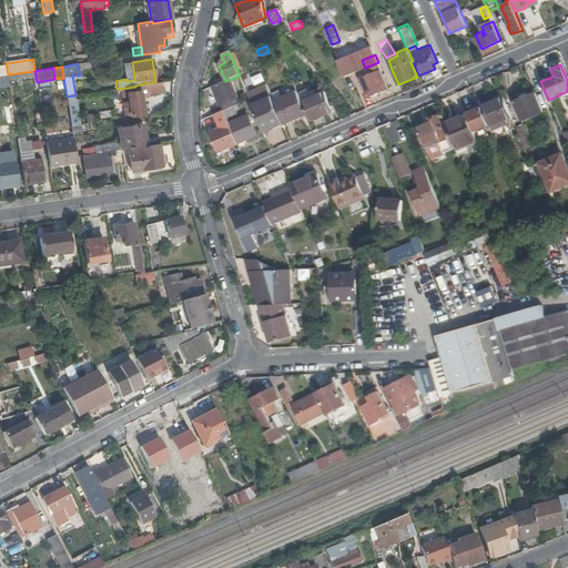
[(34,71),(8,74),(9,81),(36,77),(34,71)]
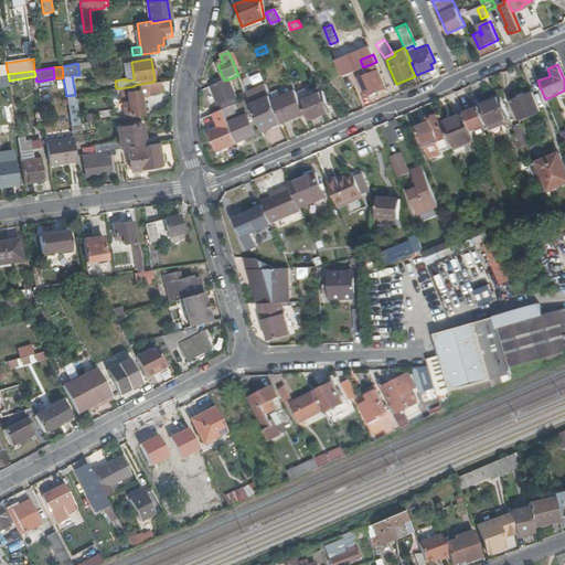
[(386,88),(379,71),(375,73),(360,80),(366,96),(386,88)]
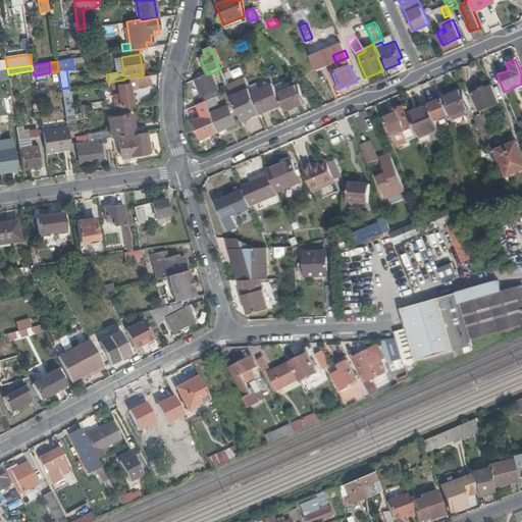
[(207,74),(195,80),(205,102),(206,101),(220,96),(211,73),(207,74)]
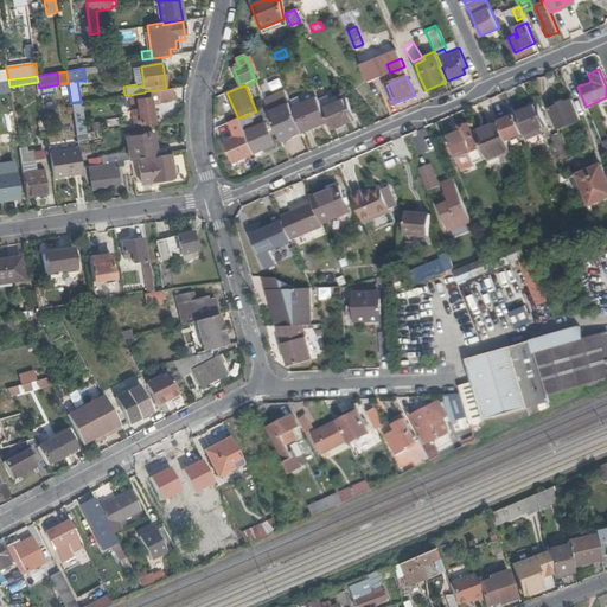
[(174,97),(173,88),(157,90),(158,100),(174,97)]
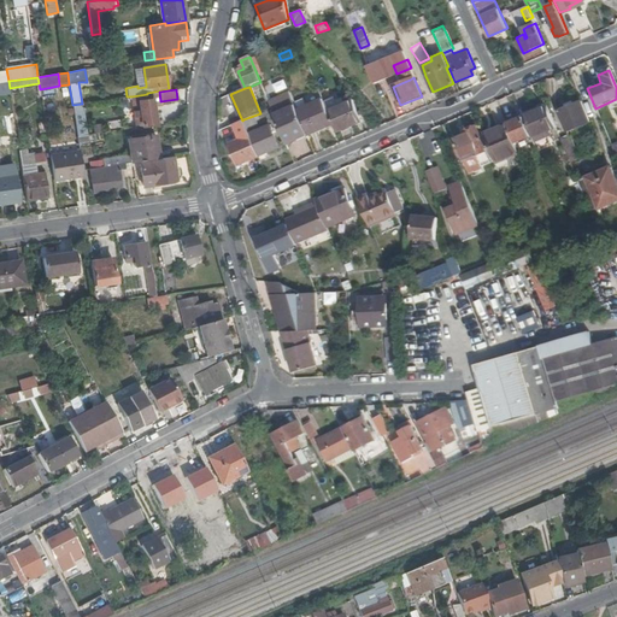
[(289,92),(268,101),(271,109),(286,144),(307,135),(297,110),(289,92)]
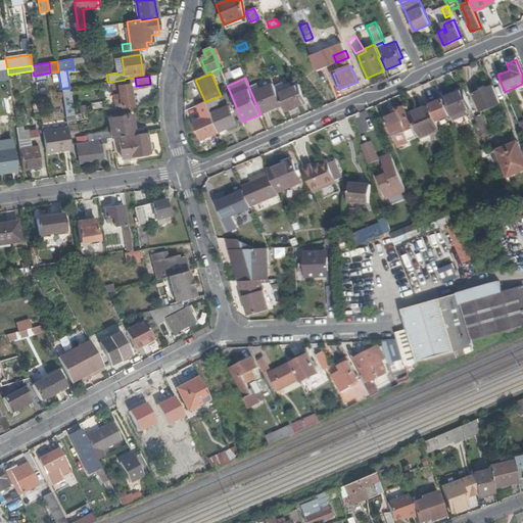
[(130,86),(129,79),(125,80),(111,82),(113,99),(120,98),(121,106),(132,104),(130,86)]
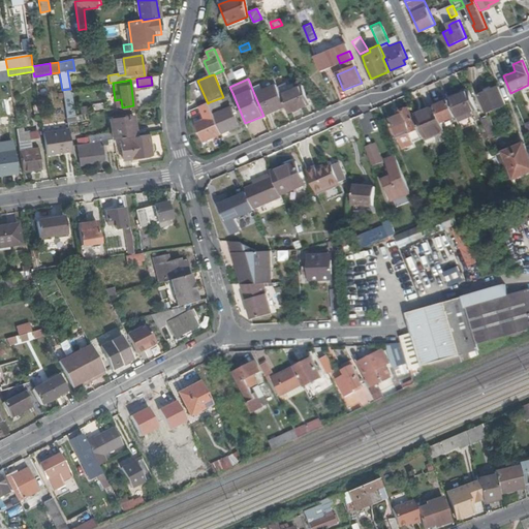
[(286,106),(288,113),(310,103),(303,86),(300,87),(298,83),(279,91),(286,106)]
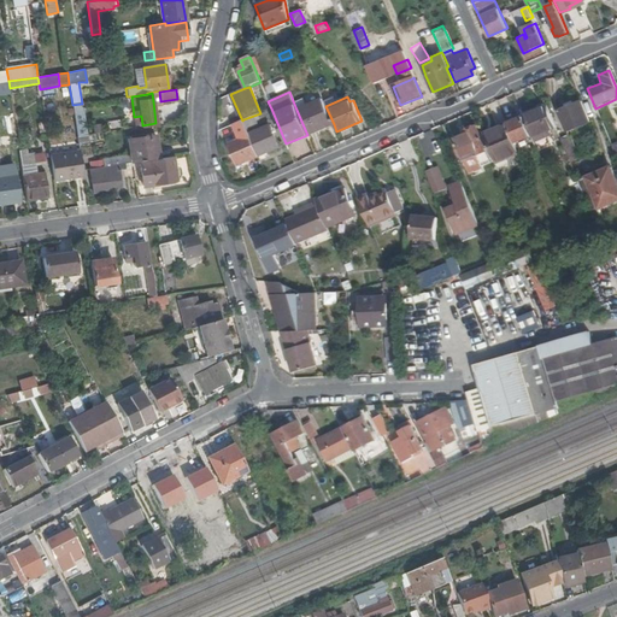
[(322,99),(297,110),(307,135),(334,124),(325,106),(322,99)]
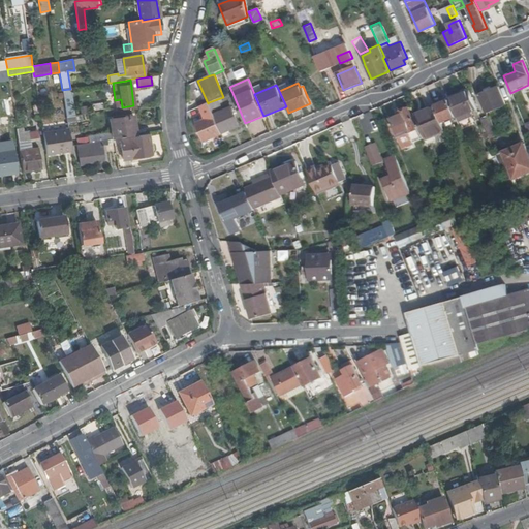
[(487,113),(505,104),(498,87),(492,89),(489,91),(478,95),(487,113)]
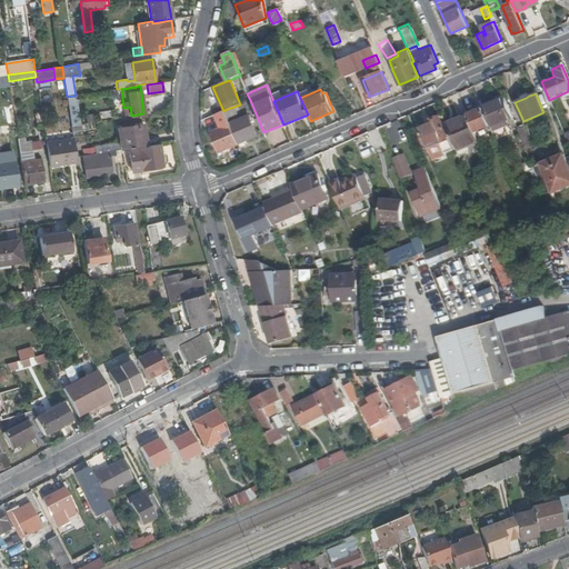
[(481,107),(505,98),(503,95),(480,105),(481,105),(481,107)]
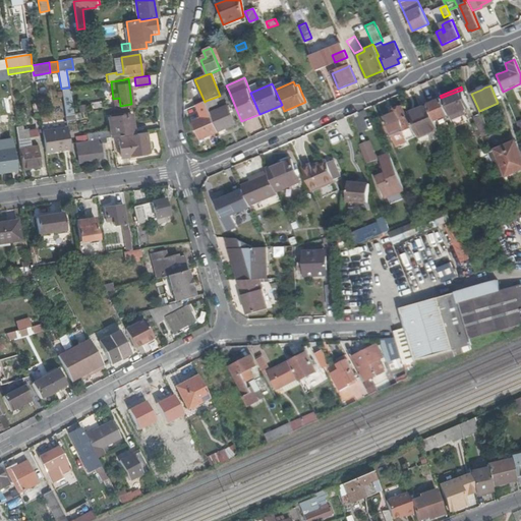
[(69,88),(61,89),(65,115),(73,114),(69,88)]
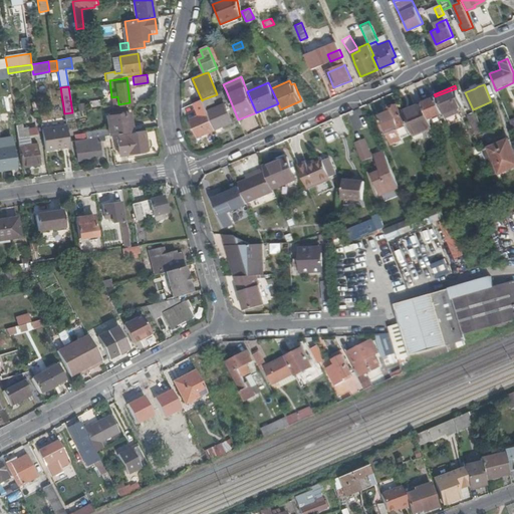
[(443,115),(457,108),(463,106),(456,88),(435,96),(436,97),(442,112),(443,115)]
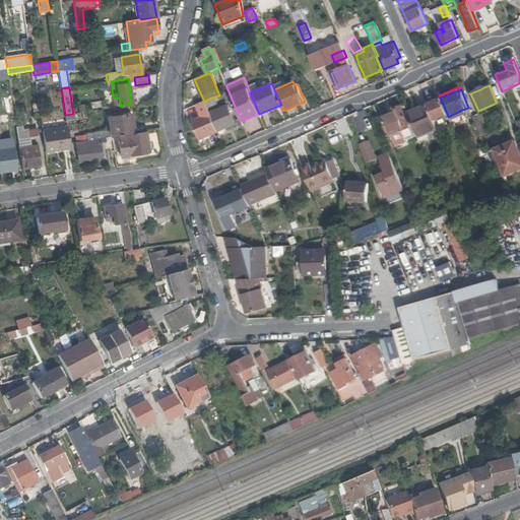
[(426,102),(427,105),(441,99),(440,98),(440,95),(426,102)]
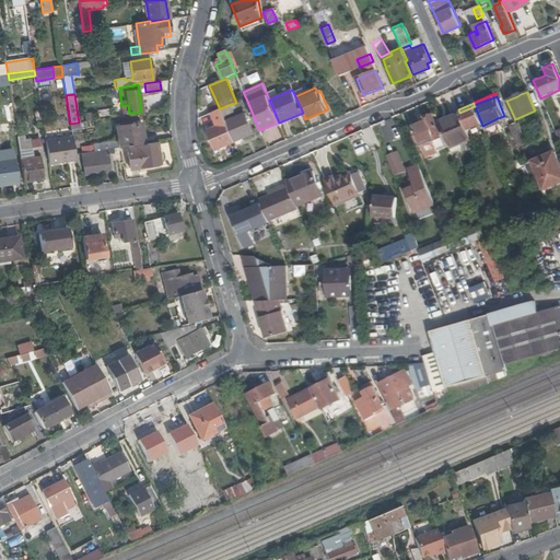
[(461,114),(467,129),(481,123),(475,106),(459,113),(461,114)]
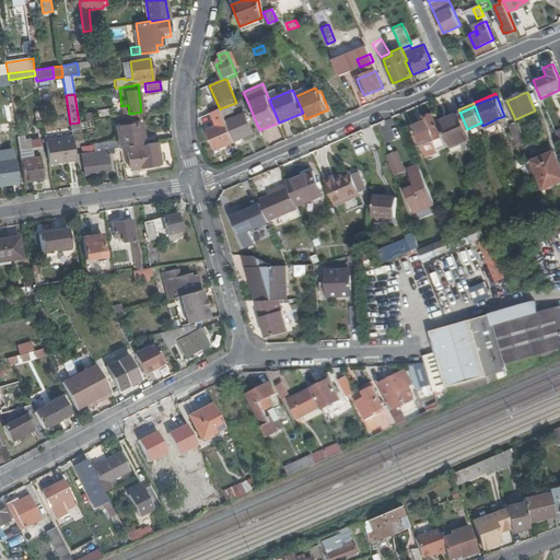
[(220,109),(212,113),(216,120),(217,121),(218,126),(212,129),(208,130),(216,149),(234,141),(226,121),(221,108),(220,109)]
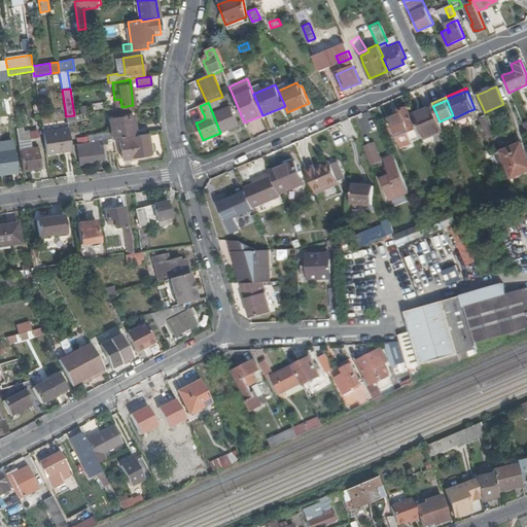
[(213,114),(220,133),(238,126),(230,106),(213,114)]
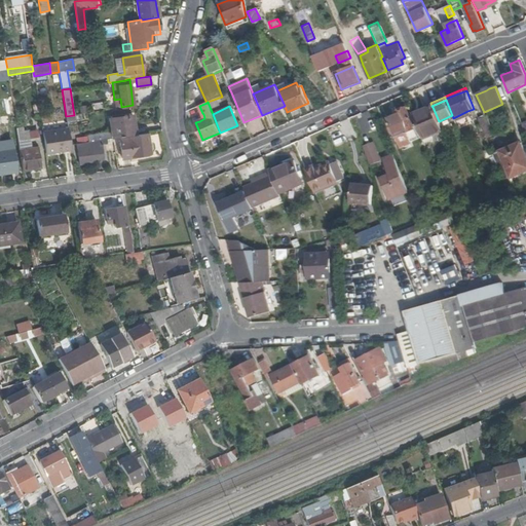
[(421,138),(442,129),(440,125),(439,121),(433,107),(412,115),(421,138)]
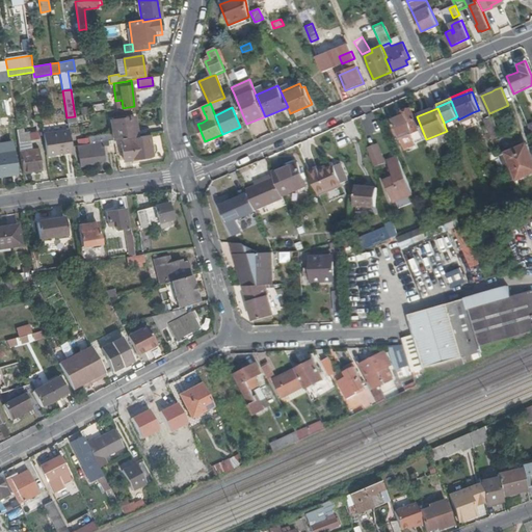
[(419,130),(410,109),(401,113),(401,115),(392,120),(399,138),(419,130)]
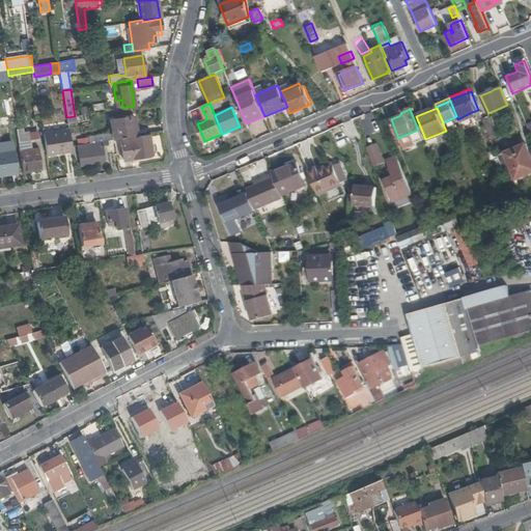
[(458,121),(459,123),(474,117),(472,112),(457,119),(458,121)]
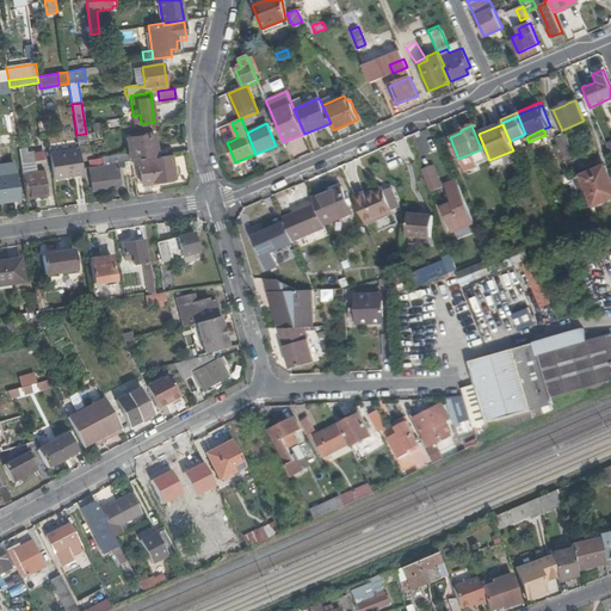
[(510,141),(511,146),(528,140),(526,137),(525,134),(510,141)]
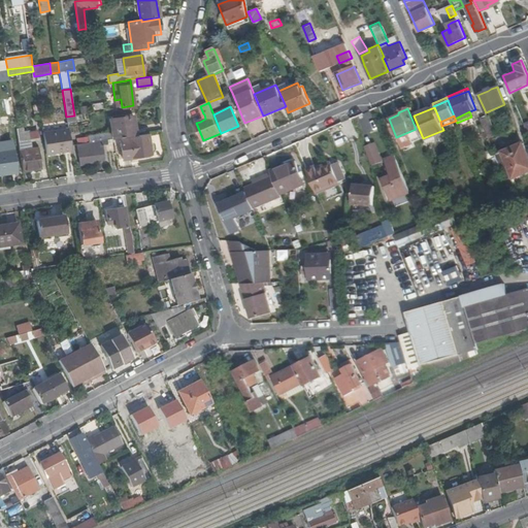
[(120,138),(135,136),(132,117),(108,120),(111,139),(112,139),(120,138)]
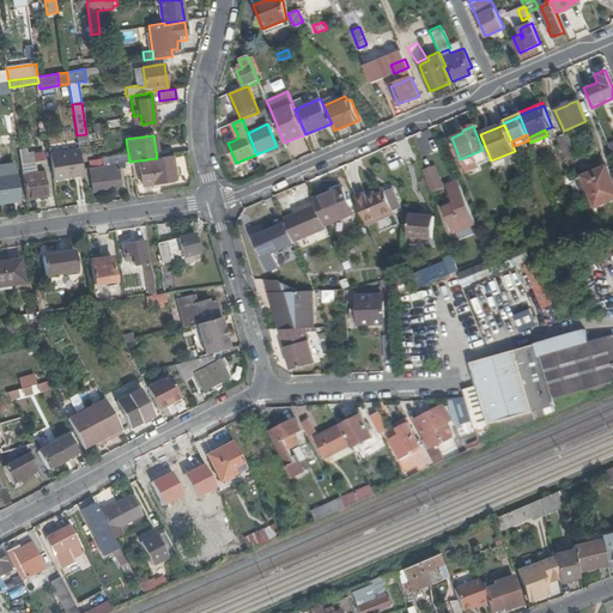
[(559,135),(557,137),(565,158),(574,155),(566,137),(560,138),(559,135)]
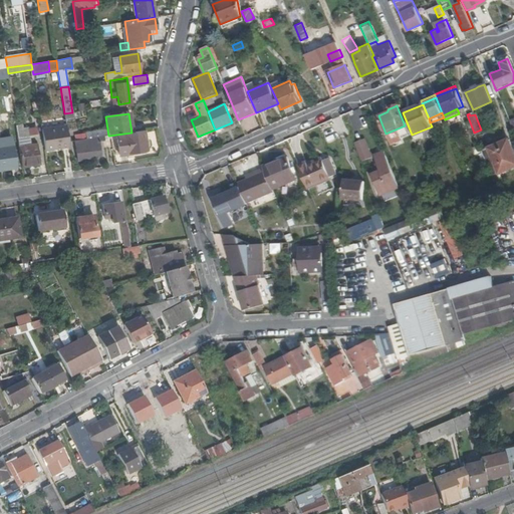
[(22,124),(15,125),(22,167),(40,164),(37,145),(31,145),(28,126),(22,127),(22,124)]
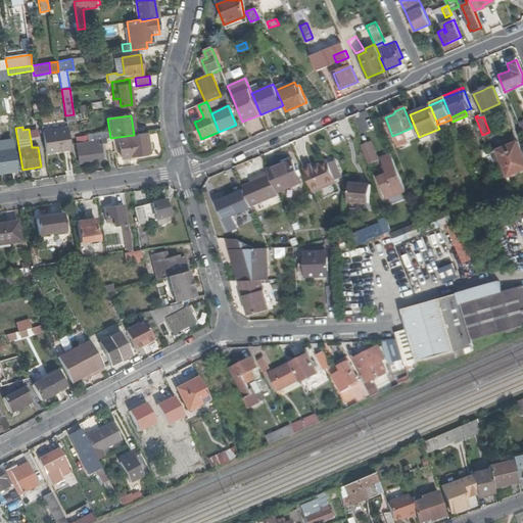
[(70,149),(67,129),(42,133),(45,153),(70,149)]
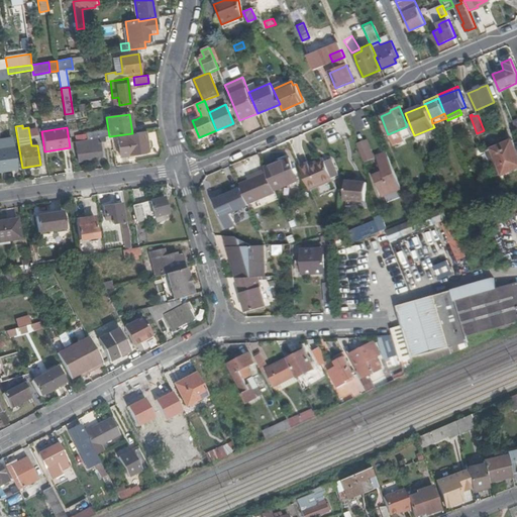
[(415,138),(435,129),(434,127),(414,135),(415,138)]
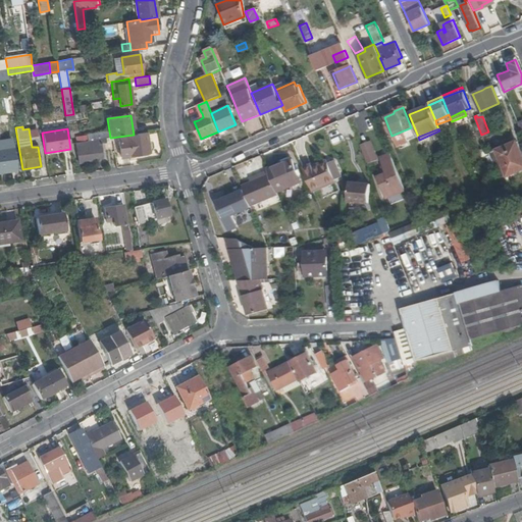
[(149,153),(146,133),(134,135),(118,137),(121,157),(149,153)]
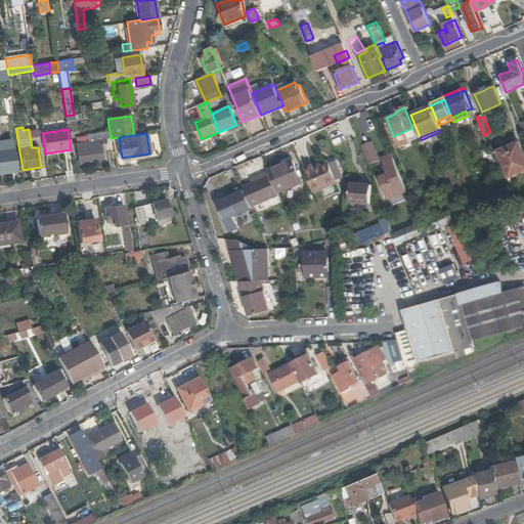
[(99,144),(105,143),(105,139),(99,140),(99,141),(84,143),(84,146),(77,147),(79,164),(87,163),(87,160),(101,158),(99,144)]
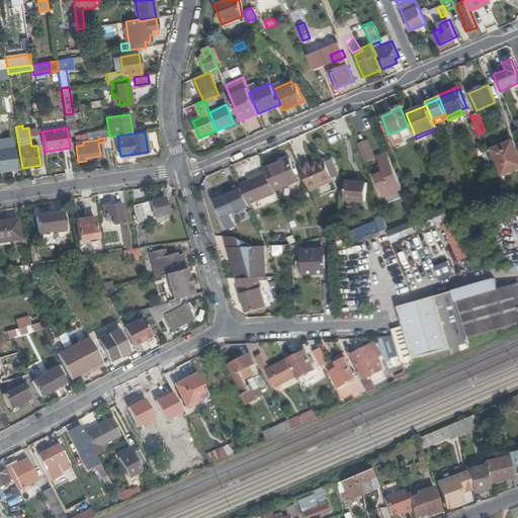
[(358,144),(364,164),(375,160),(369,140),(358,144)]
